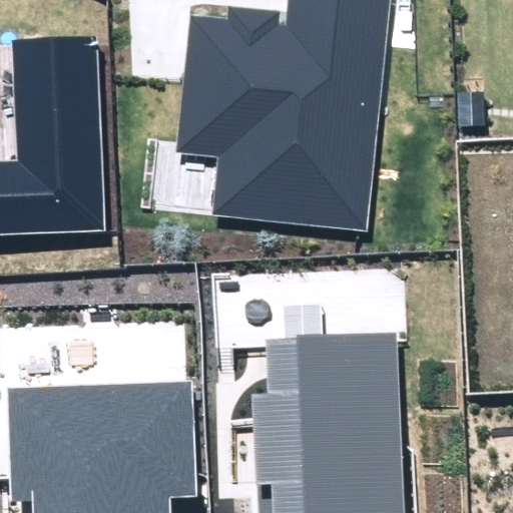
[(213,216),(369,231),(391,0),(290,0),(288,27),(277,26),(278,14),(226,9),(224,20),(189,16),(176,151),(219,155),(213,216)]
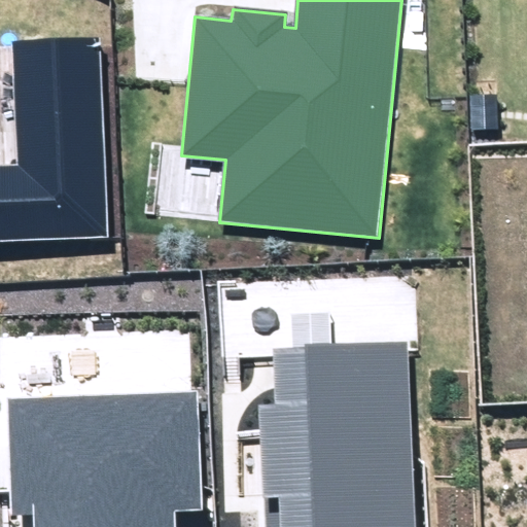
[(0,240),(110,236),(101,36),(13,40),(20,165),(0,165),(0,240)]
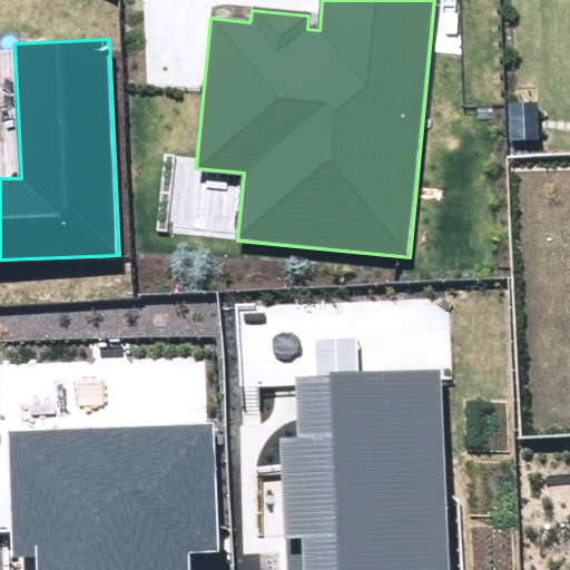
[(509,141),(540,140),(539,100),(508,101),(509,141)]
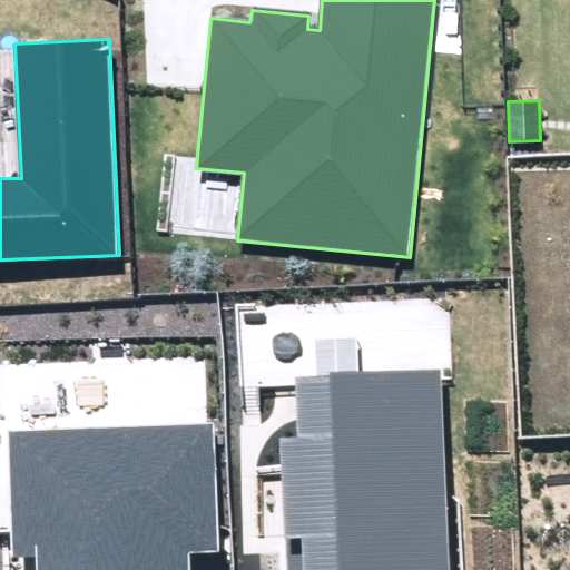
[(448,569),(441,370),(296,375),(298,438),(279,439),(284,569),(448,569)]
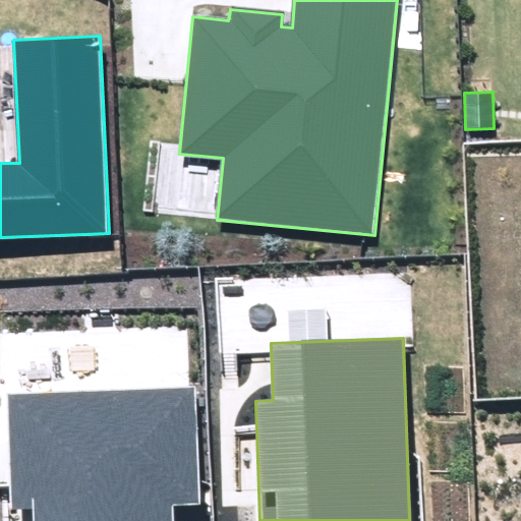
[(171,520),(171,508),(199,506),(194,388),(6,396),(10,508),(34,507),(34,520),(171,520)]
